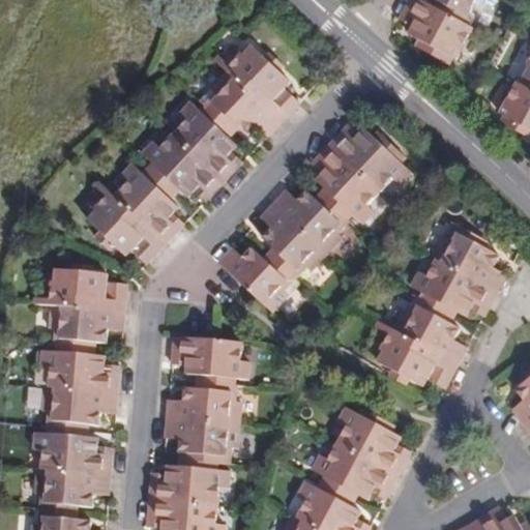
[(428,0),(428,1),(425,0),(409,0),(400,19),(413,27),(410,33),(419,38),(429,43),(425,51),(454,66),(475,27),(466,22),(476,0),(477,0),(486,3),(487,0),(428,0)]
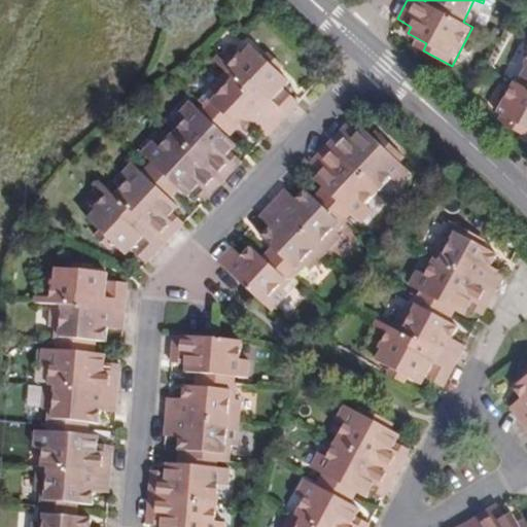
[(417,38),(413,44),(423,50),(426,43),(417,38)]
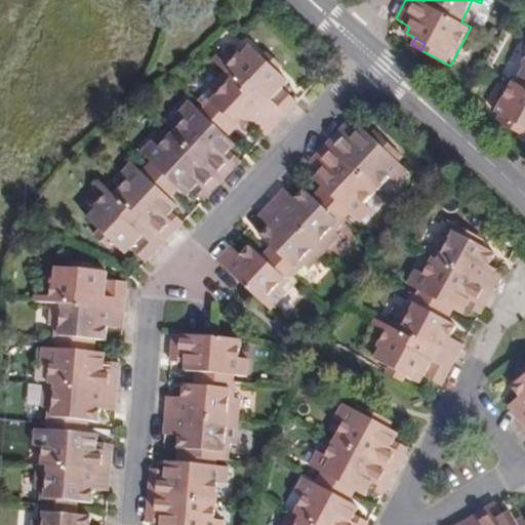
[(221,68),(223,70),(274,117),(289,99),(274,85),(279,79),(264,65),(254,56),(245,48),(238,55),(236,53),(226,65),(221,68)]
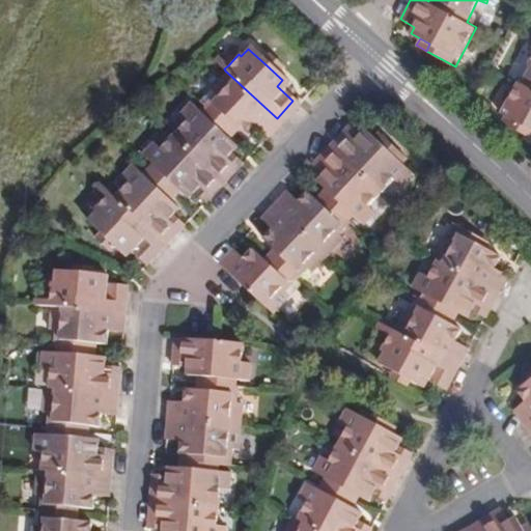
[(257,57),(267,65),(272,60),(263,51),(257,57)]
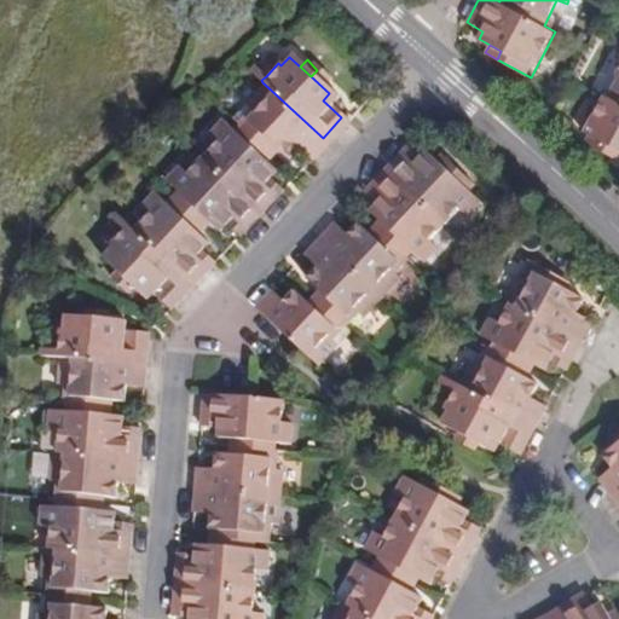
[(252,62),(247,67),(261,80),(266,76),(252,62)]
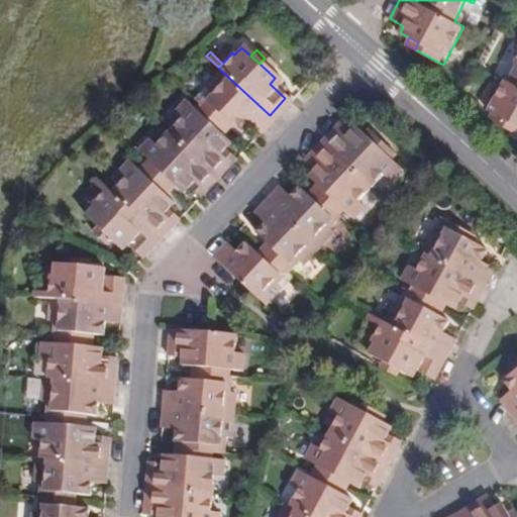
[(516,56),(509,70),(514,74),(510,81),(501,76),(484,107),(487,110),(485,114),(509,128),(513,122),(516,124),(516,56)]
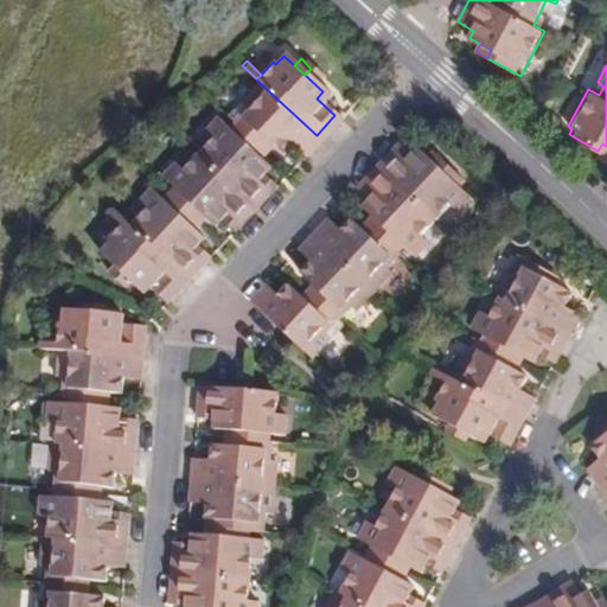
[(232,120),(248,134),(254,127),(266,138),(280,151),(291,141),(301,151),(317,135),(257,81),(243,96),(249,102),(232,120)]
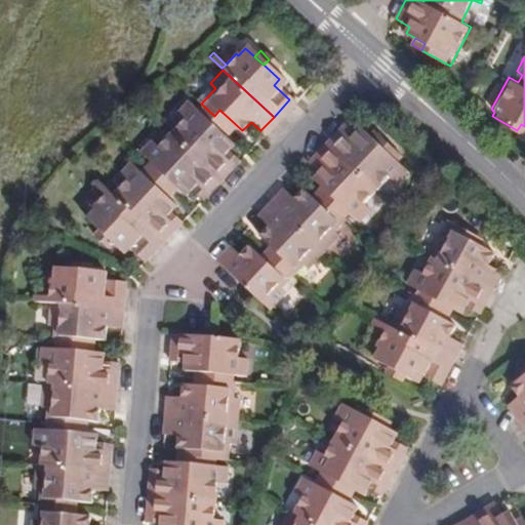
[(167,129),(217,176),(236,157),(227,148),(231,143),(218,131),(209,122),(214,116),(201,104),(196,110),(186,101),(174,112),(179,118),(167,129)]
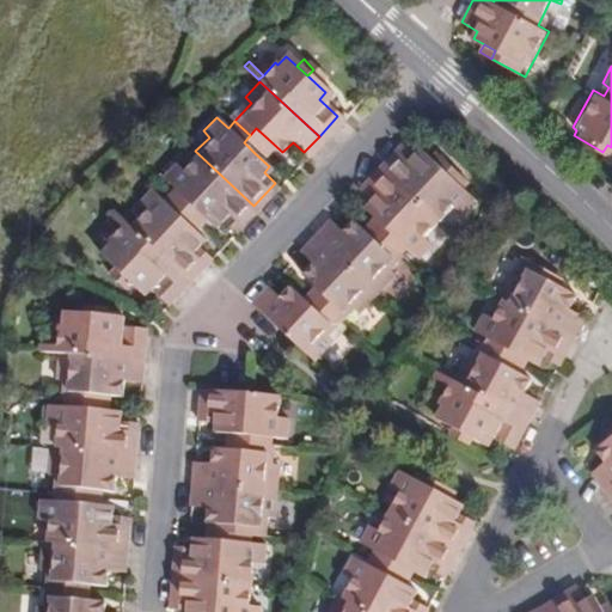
[(250,135),(261,146),(268,139),(256,128),(250,135)]
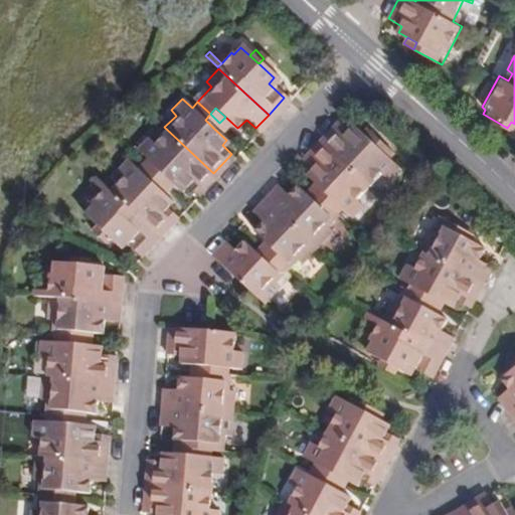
[(205,120),(214,129),(219,123),(210,114),(205,120)]
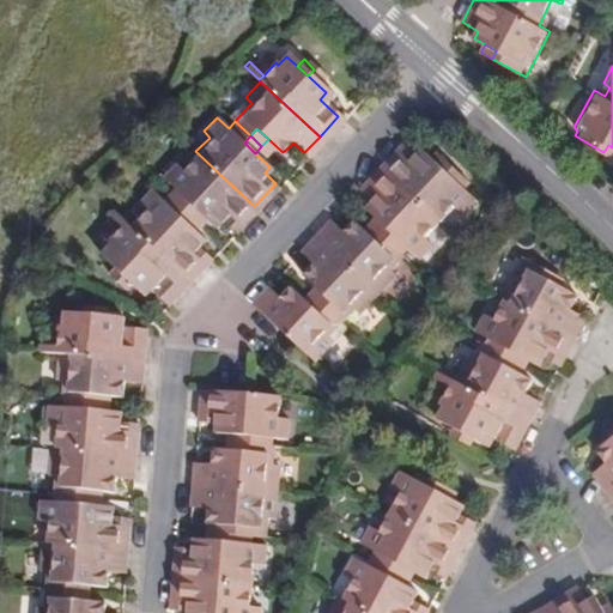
[(377,163),(435,218),(451,202),(459,207),(469,196),(416,146),(410,152),(398,140),(377,163)]
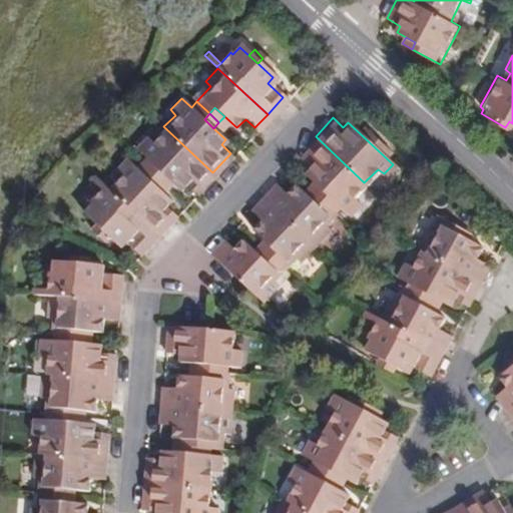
[(145,155),(139,160),(153,174),(158,169),(167,177),(178,187),(185,180),(196,190),(212,172),(163,126),(162,126),(150,138),(147,134),(135,146),(145,155)]
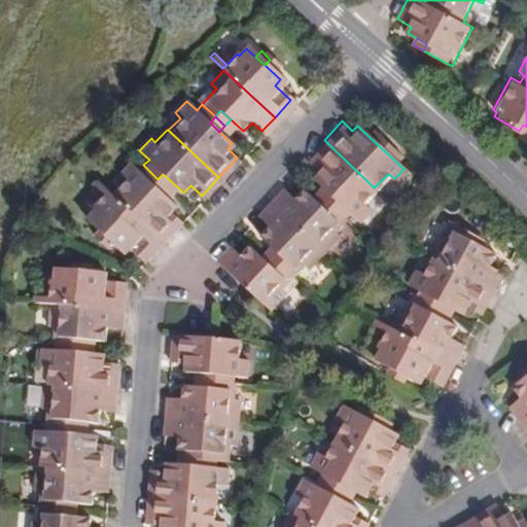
[(363,200),(374,187),(324,140),(306,159),(316,168),(310,175),(323,188),(332,197),(327,202),(340,214),(346,207),(356,217),(369,205),(363,200)]
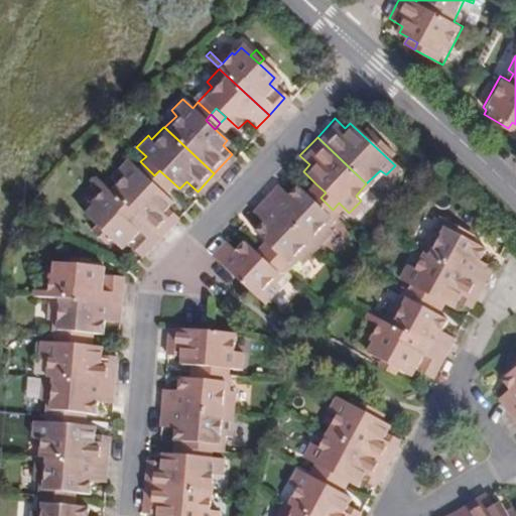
[(105,184),(157,234),(172,218),(161,209),(169,200),(158,188),(149,180),(154,175),(140,161),(126,176),(119,170),(105,184)]
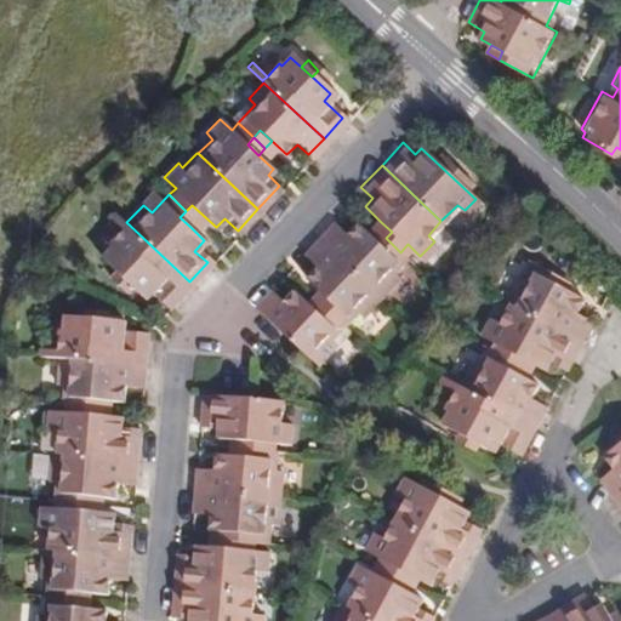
[(186,211),(195,221),(203,215),(192,205),(186,211)]
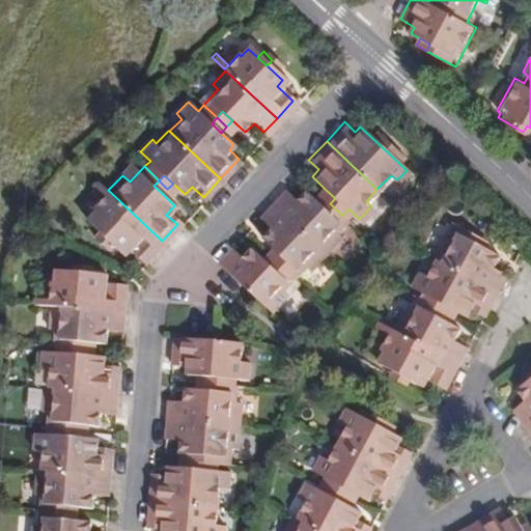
[(108,190),(95,178),(91,183),(104,194),(108,190)]
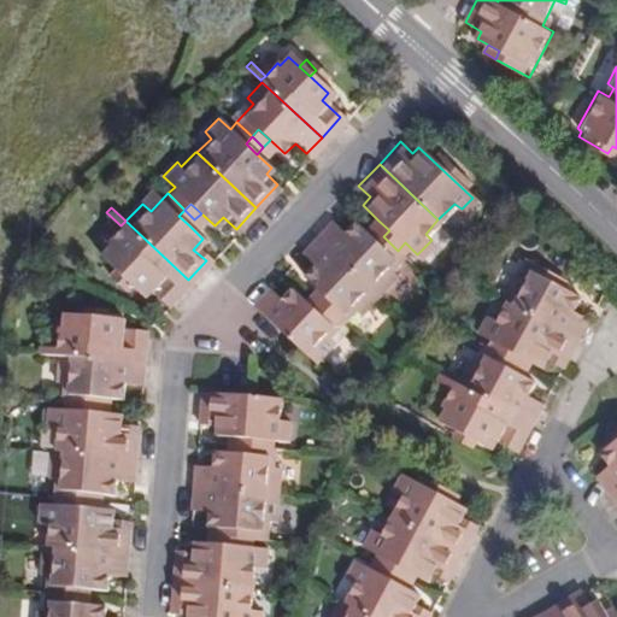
[(189,225),(194,219),(184,210),(178,216),(189,225)]
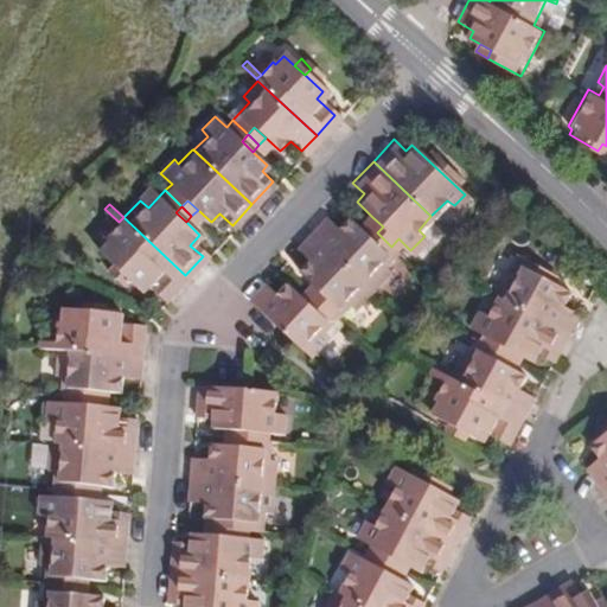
[(377,262),(391,247),(377,232),(370,240),(360,229),(349,216),(338,227),(325,216),(310,231),(368,285),(383,269),(377,262)]
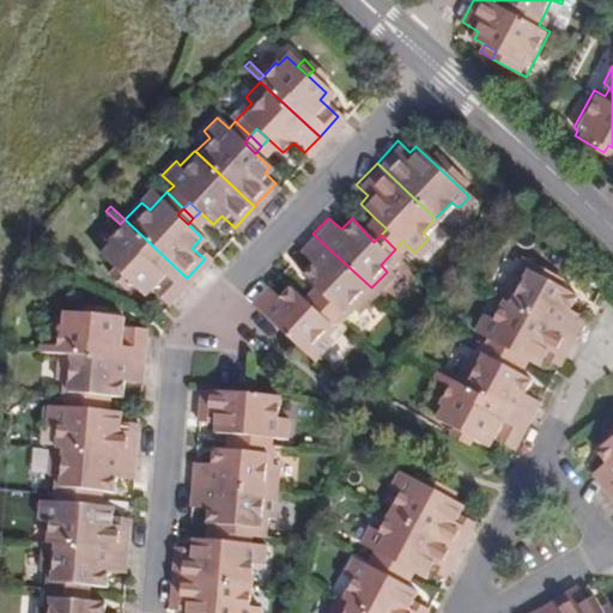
[(169,297),(187,278),(125,219),(120,224),(108,236),(110,238),(102,247),(114,259),(125,269),(144,286),(150,280),(169,297)]
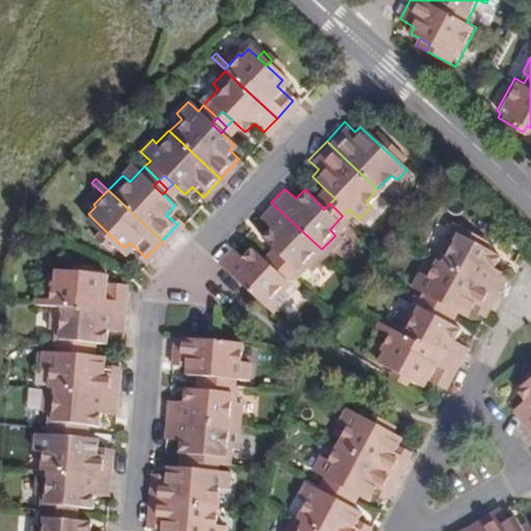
[(326,190),(320,195),(330,203),(335,198),(326,190)]
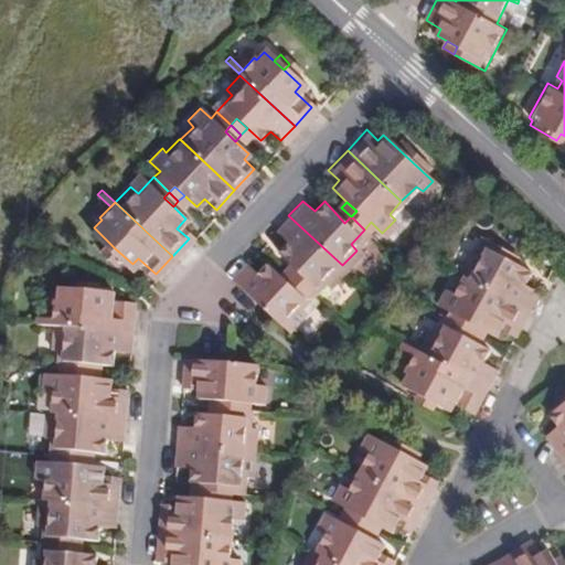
[(351,216),(341,208),(336,213),(344,223),(351,216)]
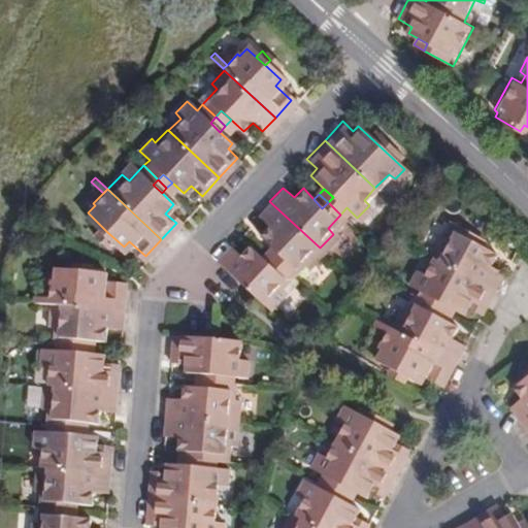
[(320,248),(269,201),(257,213),(267,224),(258,234),(270,244),(279,254),(274,260),(287,271),(302,256),(306,261),(320,248)]
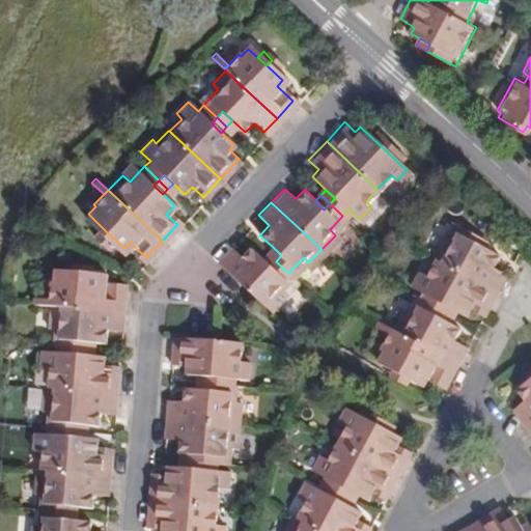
[(102,240),(108,233),(99,224),(93,230),(102,240)]
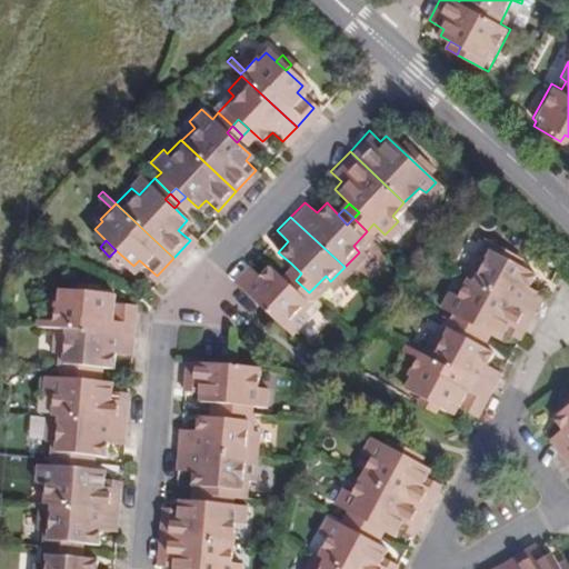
[(439,339),(433,336),(423,353),(420,358),(411,373),(411,378),(408,385),(423,393),(439,401),(455,410),(459,402),(477,412),(481,403),(499,370),(486,362),(492,350),(477,341),(465,335),(469,322),(482,329),(499,338),(503,331),(517,338),(522,328),(542,290),(527,283),(532,272),(519,266),(521,259),(491,243),(483,260),(476,257),(456,291),(449,289),(440,306),(453,313),(450,320),(449,319),(439,339)]
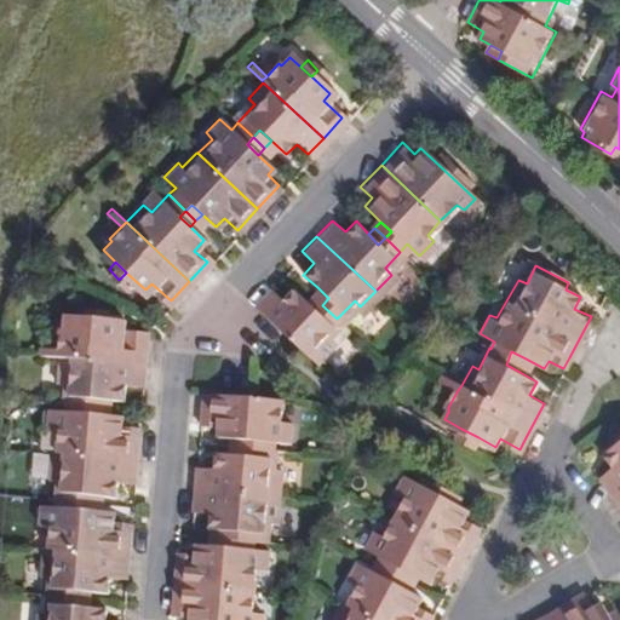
[(566,290),(580,297),(583,290),(568,282),(566,290)]
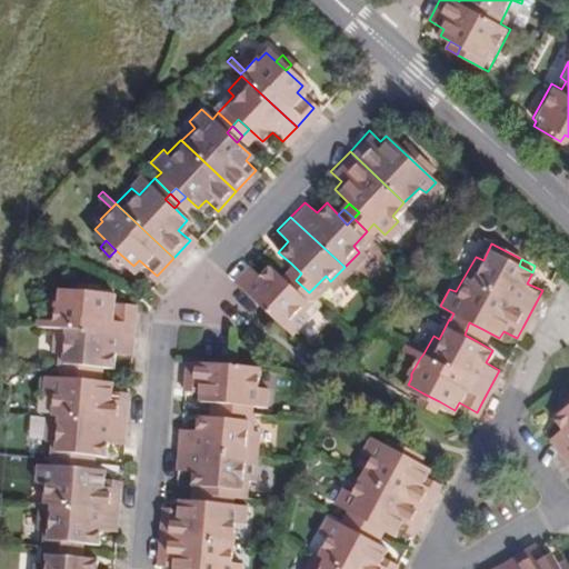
[(247,262),(231,278),(249,295),(286,329),(300,315),(295,308),(309,292),(296,280),(295,279),(290,285),(281,276),(269,262),(258,272),(247,262)]
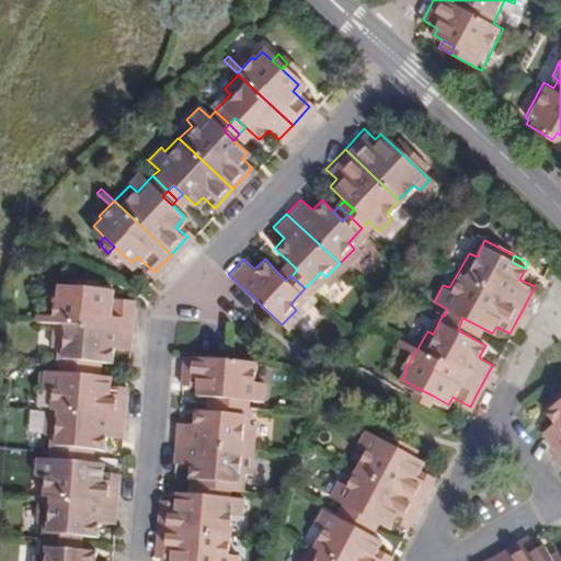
[(287,260),(282,266),(290,275),(292,276),(297,270),(287,260)]
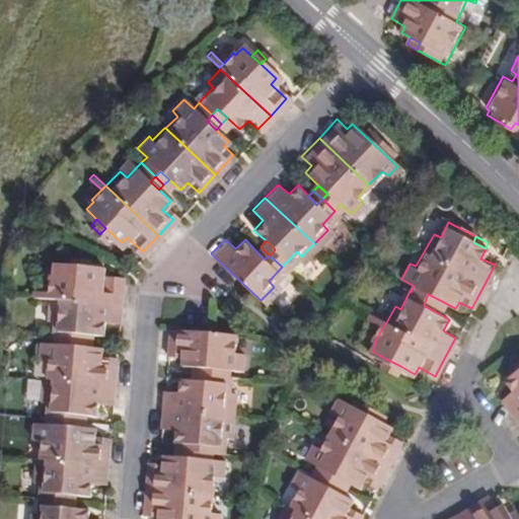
[(269,254),(261,246),(256,251),(265,260),(269,254)]
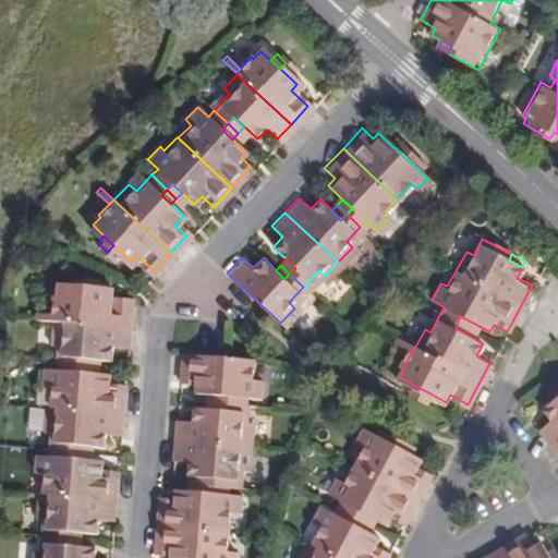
[(51,320),(126,326),(129,301),(107,299),(108,291),(85,289),(72,288),(58,287),(58,296),(53,296),(52,312),(51,320)]
